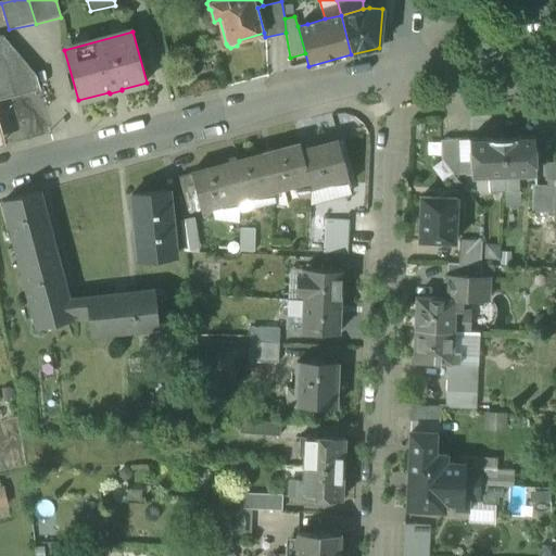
[(0,59),(4,58),(13,90),(13,92),(39,86),(36,76),(2,36),(0,36),(0,59)]
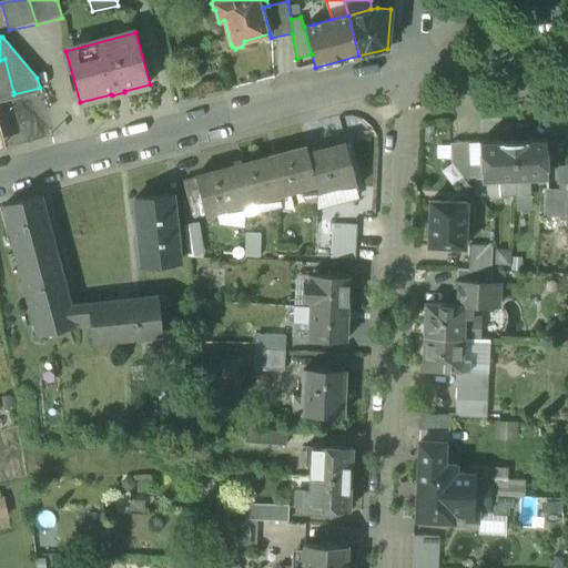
[(0,94),(13,92),(4,59),(0,60),(0,94)]
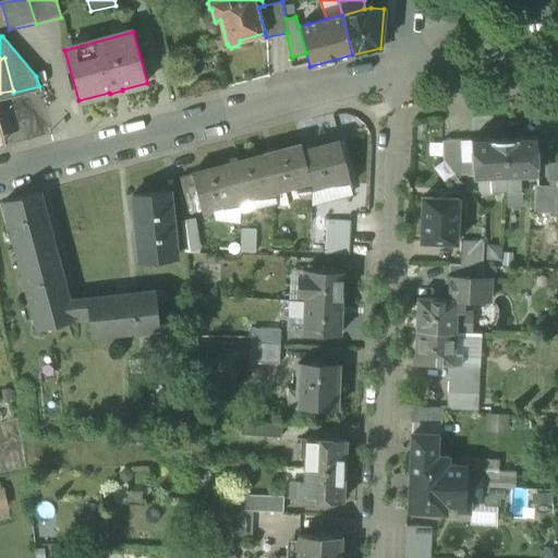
[(518,138),(504,138),(506,192),(521,192),(520,176),(538,174),(537,137),(518,137),(518,138)]
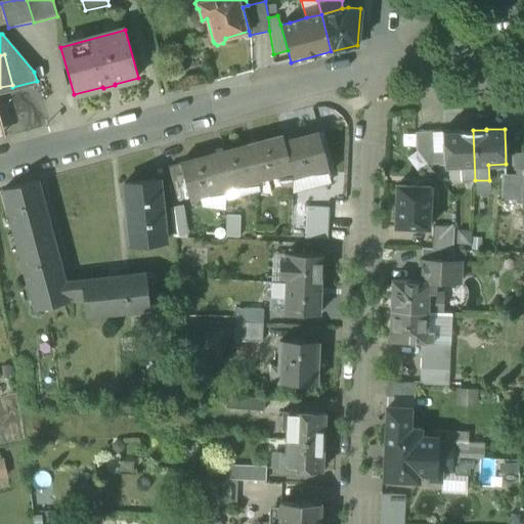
[(461,181),(475,180),(473,130),(461,131),(461,130),(442,131),(443,166),(461,166),(461,181)]
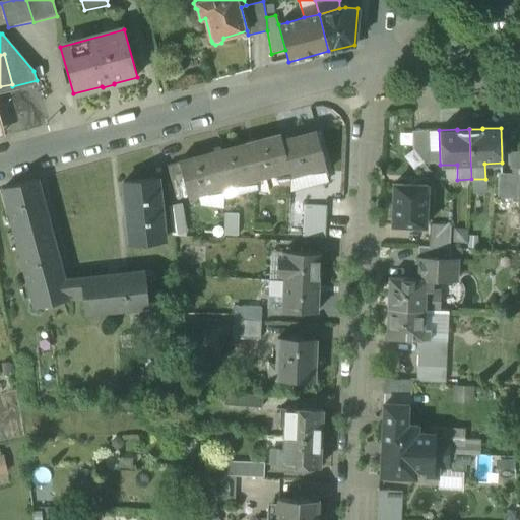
[(412,148),(426,166),(440,165),(439,130),(411,131),(412,148)]
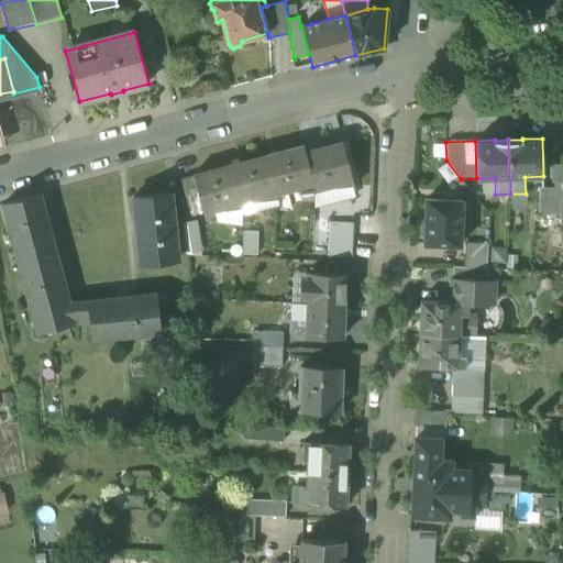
[(342,143),(305,153),(313,183),(315,189),(352,179),(342,143)]
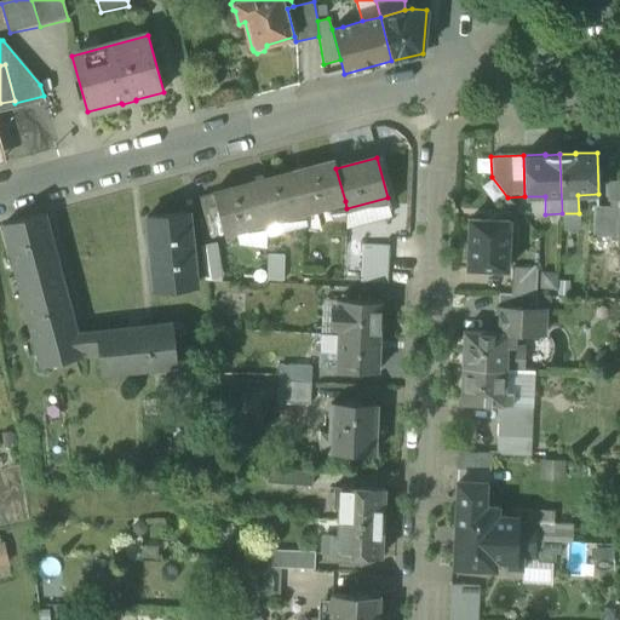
[(334,161),(293,172),(304,212),(345,201),(336,168),(334,161)]
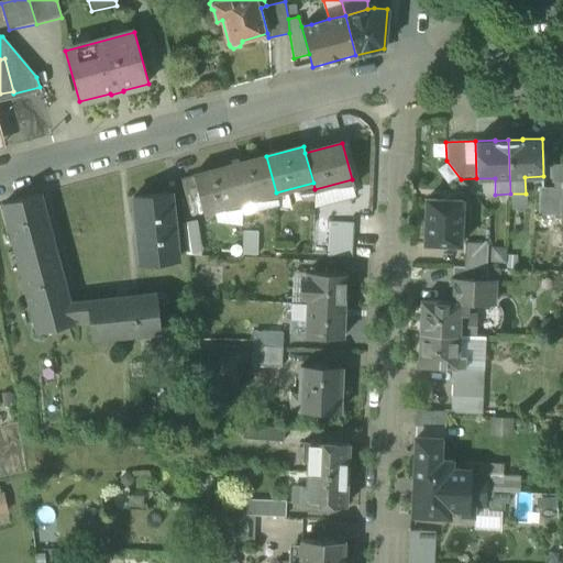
[(266,156),(230,166),(240,202),(276,192),(266,156)]
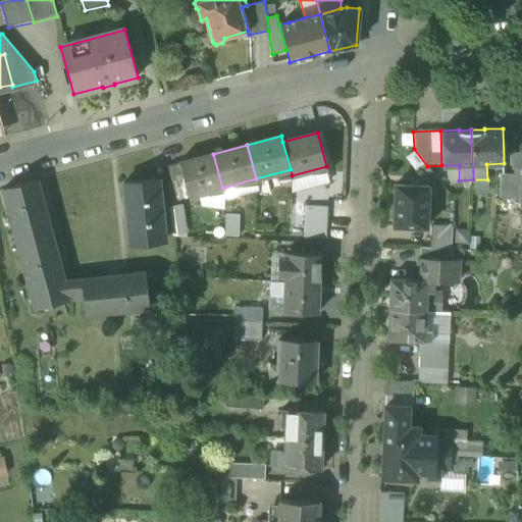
[(513,154),(513,168),(521,168),(521,161),(521,153),(513,154)]
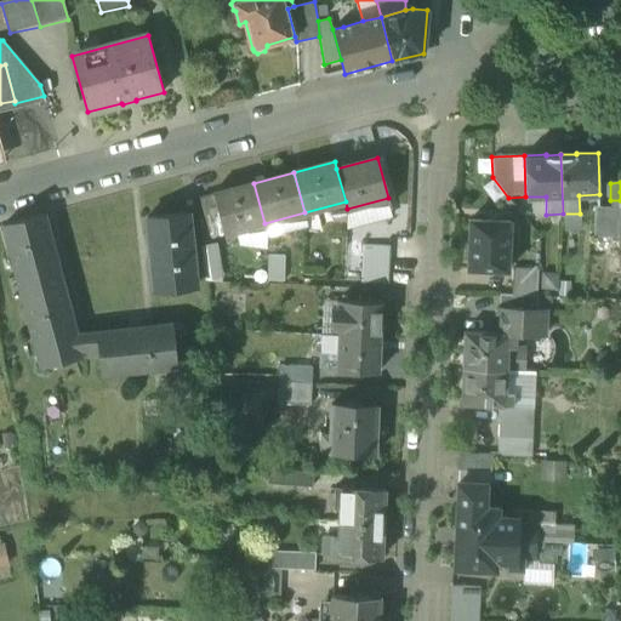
[(224,234),(265,223),(254,183),(214,194),(224,234)]
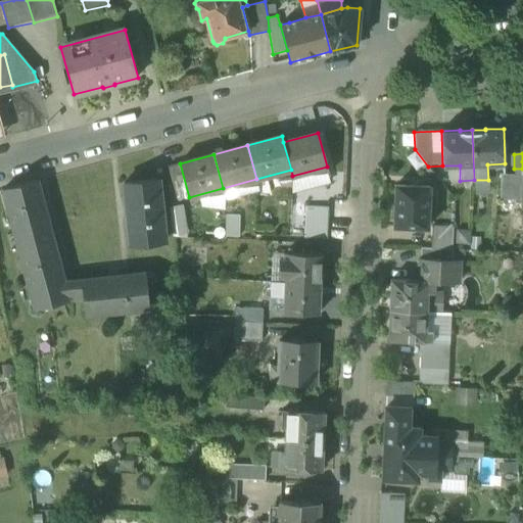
[(168,167),(177,200),(189,197),(180,163),(168,167)]
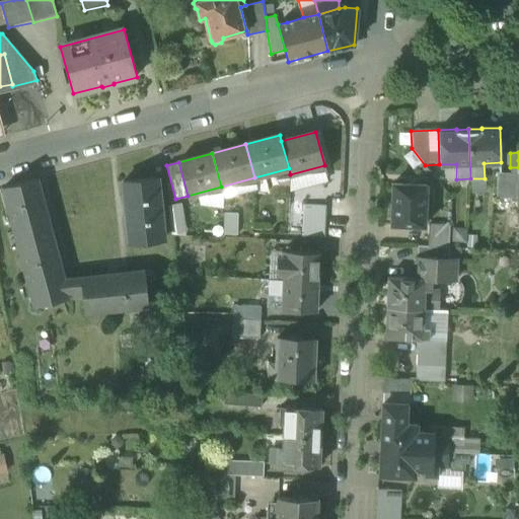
[(498,197),(517,196),(518,175),(498,176),(498,197)]
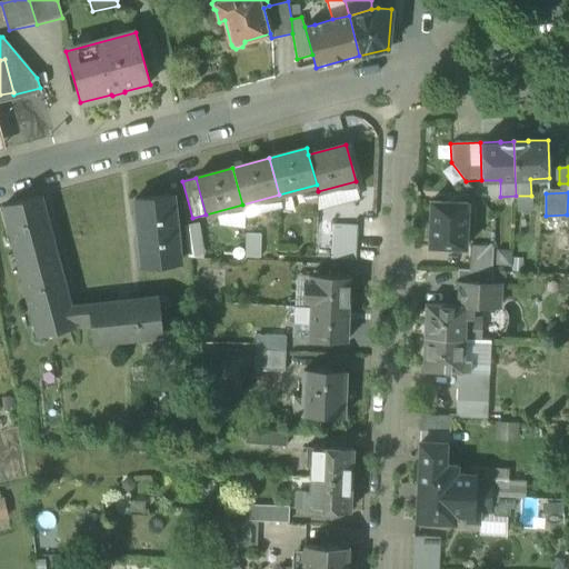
[(38,336),(75,326),(69,307),(40,196),(5,206),(38,336)]
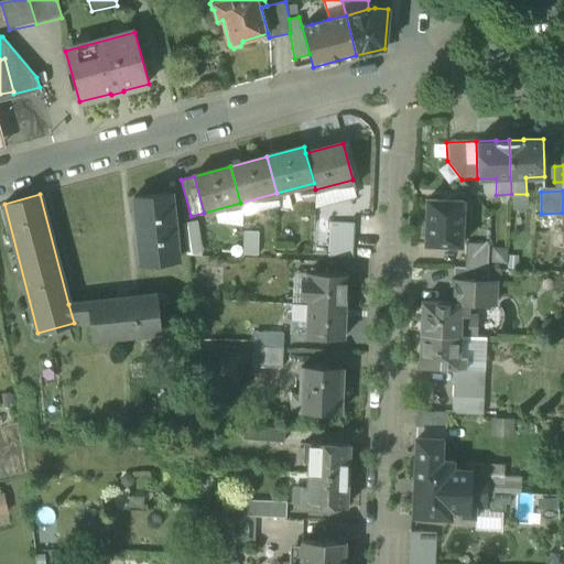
[(133,197),(140,264),(177,260),(171,194),(133,197)]
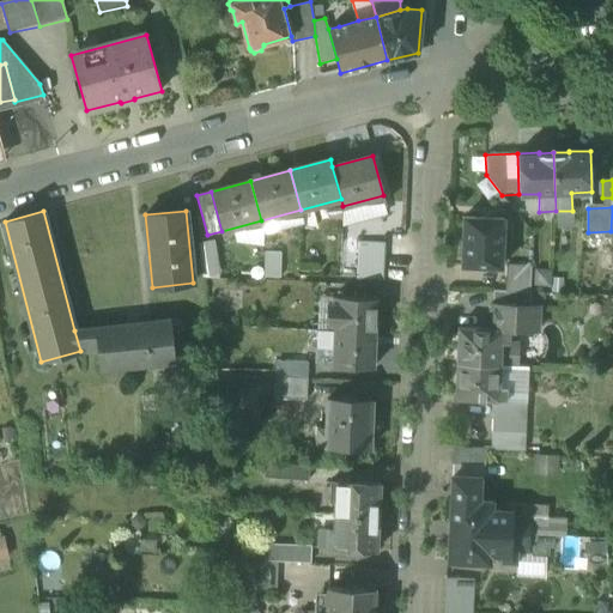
[(462,266),(502,268),(503,219),(498,219),(477,218),(463,218),(462,266)]
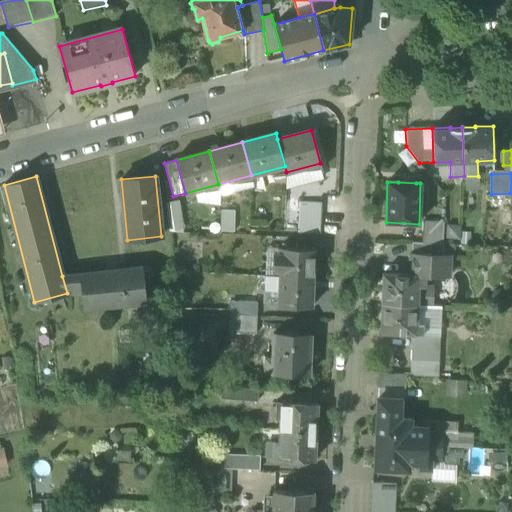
[(299,233),(319,234),(320,203),(300,202),(299,233)]
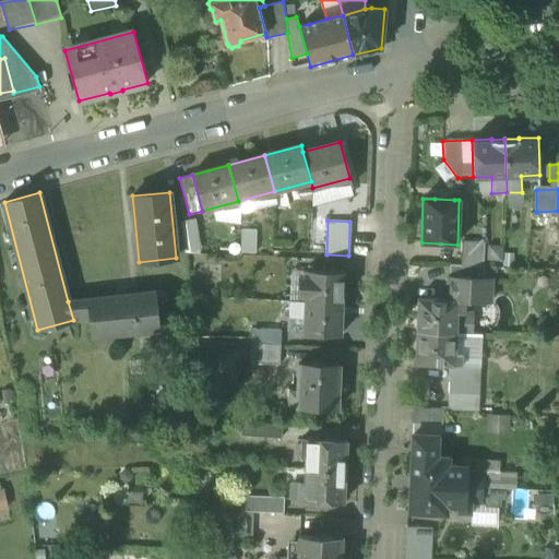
[(462,242),(461,265),(483,266),(484,242),(462,242)]
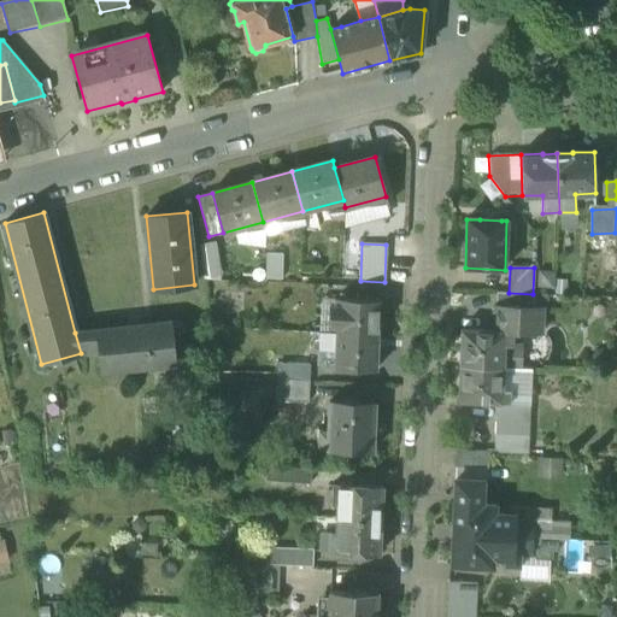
[(536,287),(554,286),(553,270),(535,271),(536,287)]
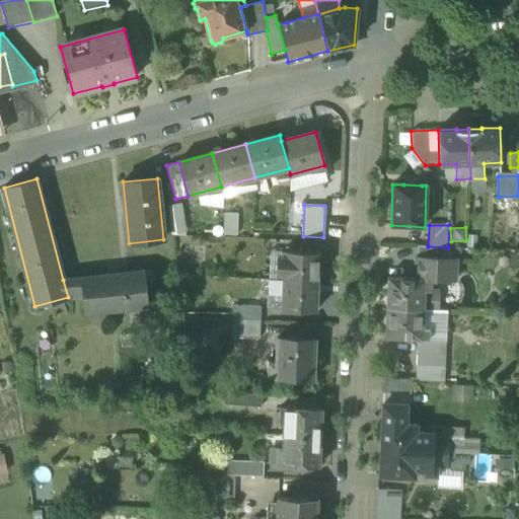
[(448,260),(448,247),(428,246),(418,246),(418,258),(448,260)]
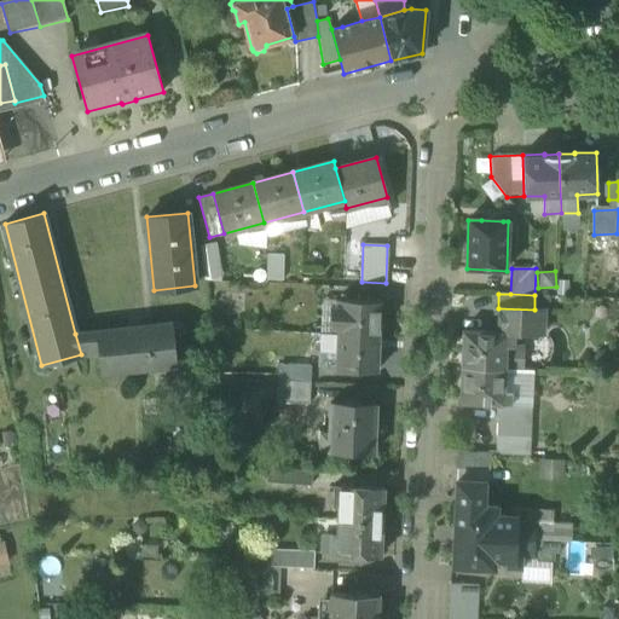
[(339,300),(337,335),(379,337),(380,302),(339,300)]
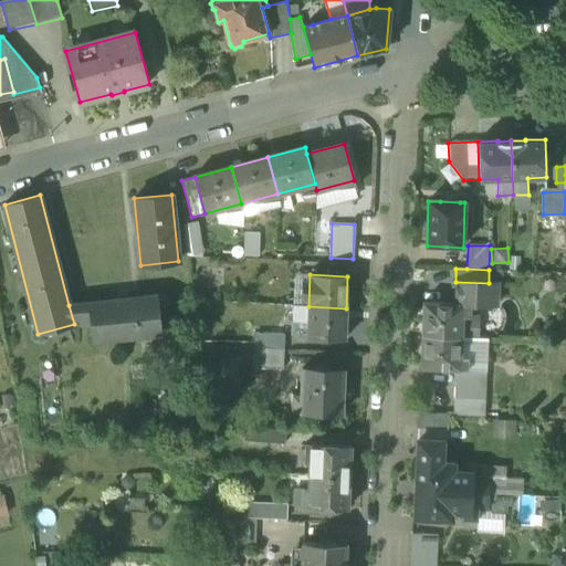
[(461,337),(478,339),(479,317),(470,316),(470,306),(495,307),(496,283),(489,283),(456,282),(454,304),(463,305),(461,337)]
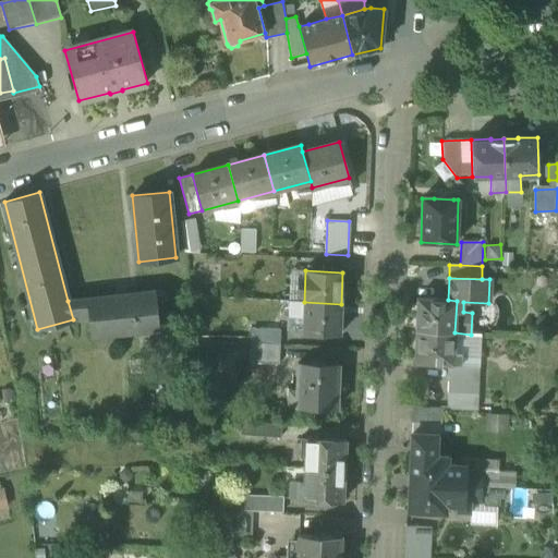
[(155,292),(68,301),(73,319),(89,318),(92,336),(158,329),(155,292)]
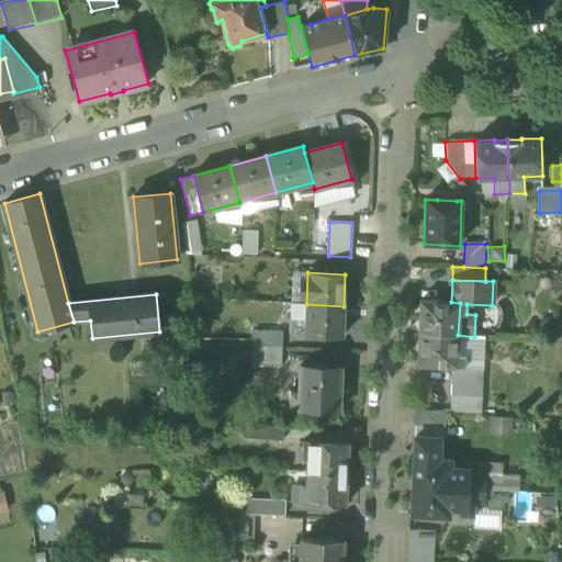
[(420,301),(419,334),(458,335),(460,303),(451,302),(420,301)]
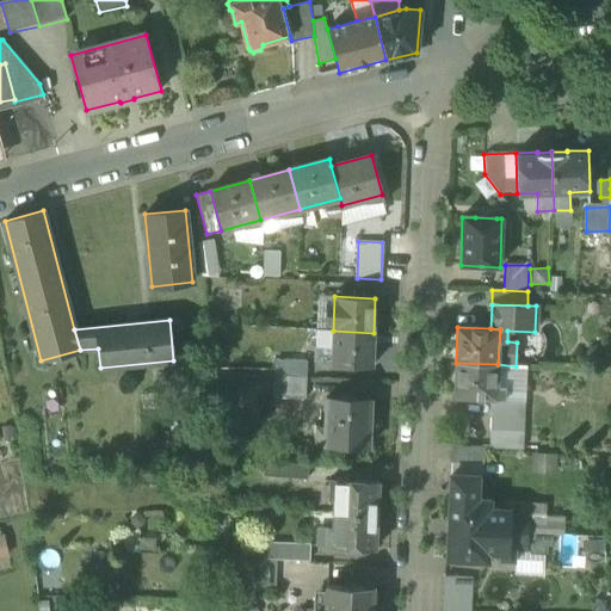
[(315,349),(332,350),(333,331),(316,329),(315,349)]
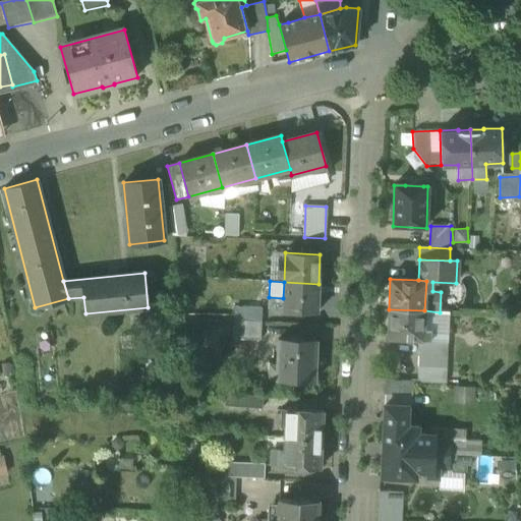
[(319,284),(284,282),(283,298),(283,311),(317,312),(319,284)]
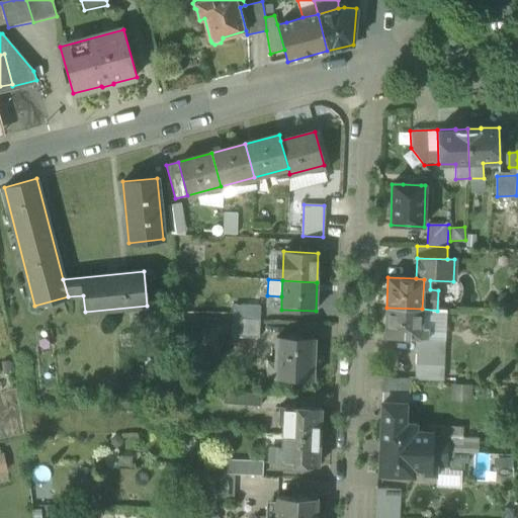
[(234,305),(233,318),(260,320),(260,307),(234,305)]
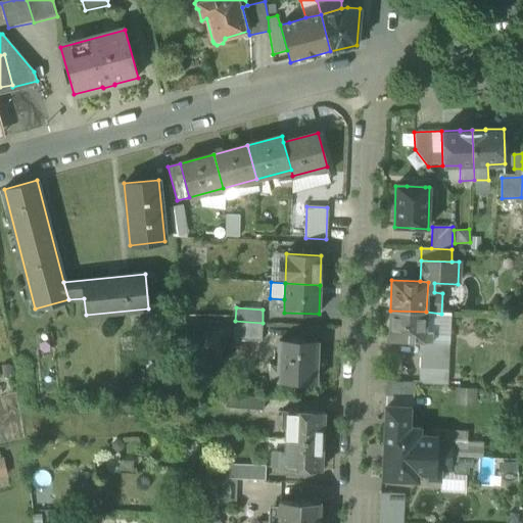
[(426,331),(426,312),(390,311),(388,340),(421,342),(431,342),(432,331),(426,331)]
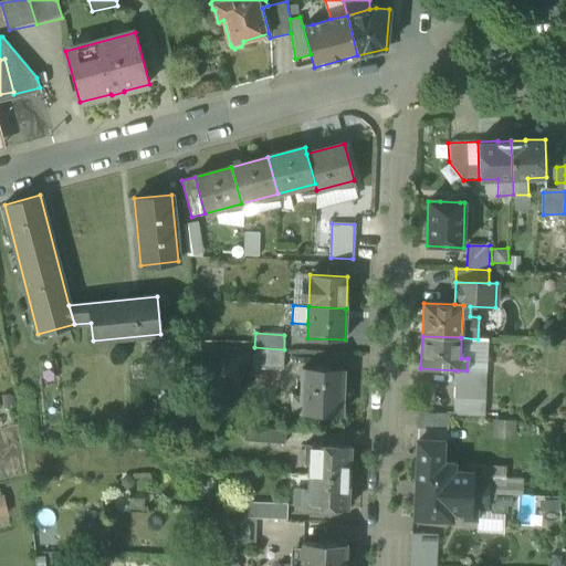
[(283,369),(284,349),(254,347),(253,367),(283,369)]
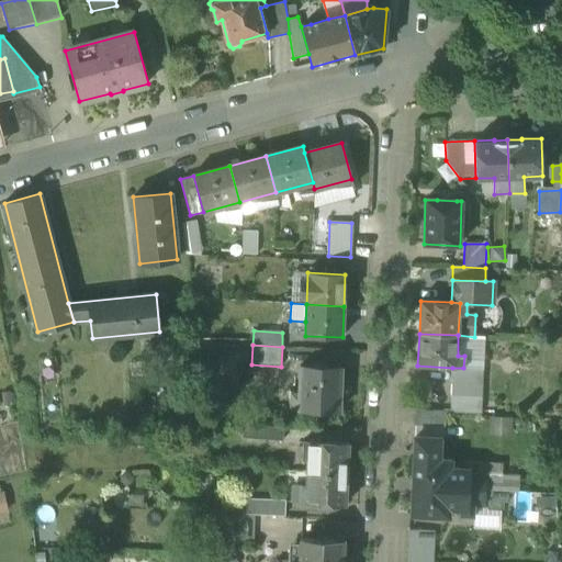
[(290,409),(339,412),(341,368),(300,366),(299,392),(290,392),(290,409)]
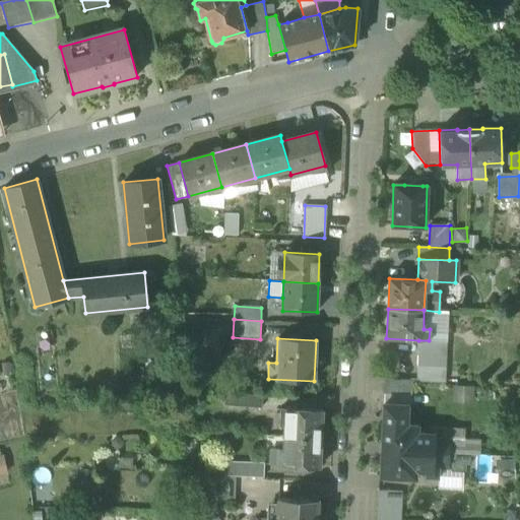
[(416,381),(445,383),(447,341),(429,340),(418,340),(416,381)]
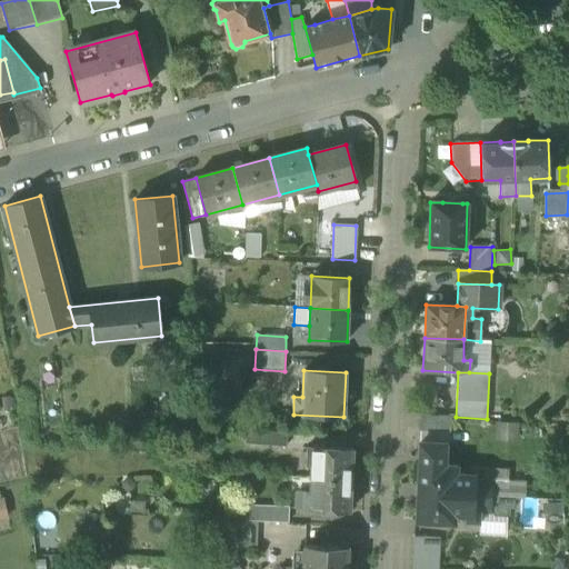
[(420,430),(448,432),(449,418),(420,416),(420,430)]
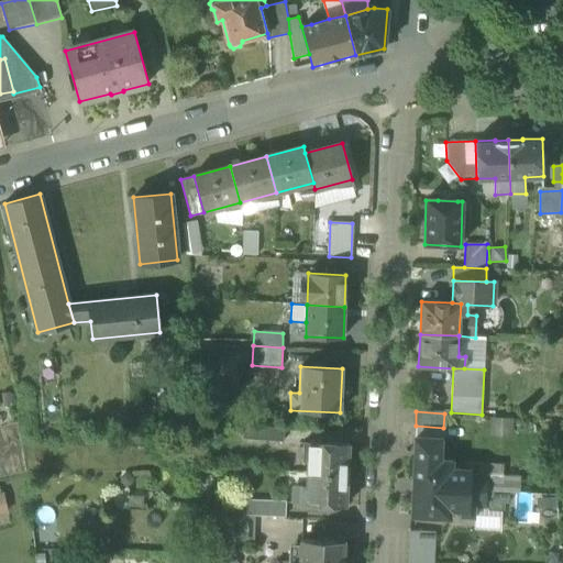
[(490,434),(509,435),(510,416),(490,415),(490,434)]
